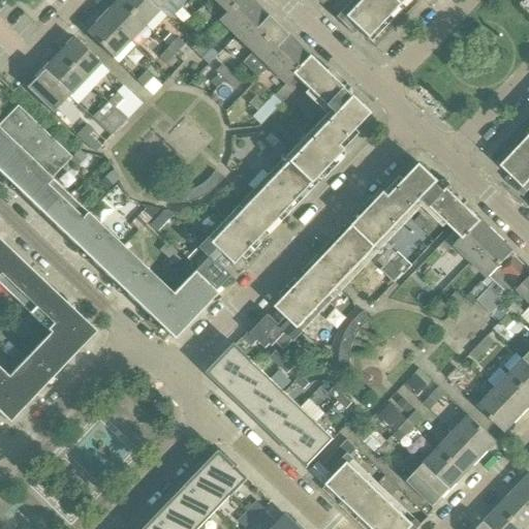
[(144,26),(159,9),(150,0),(118,0),(117,1),(144,26)]
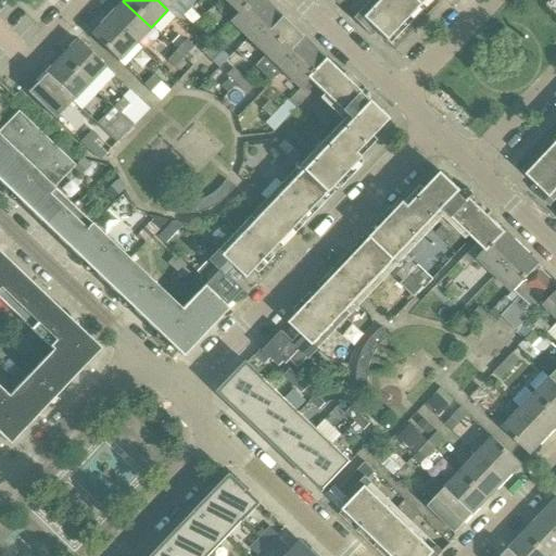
[(176,0),(158,0),(167,10),(176,0)]
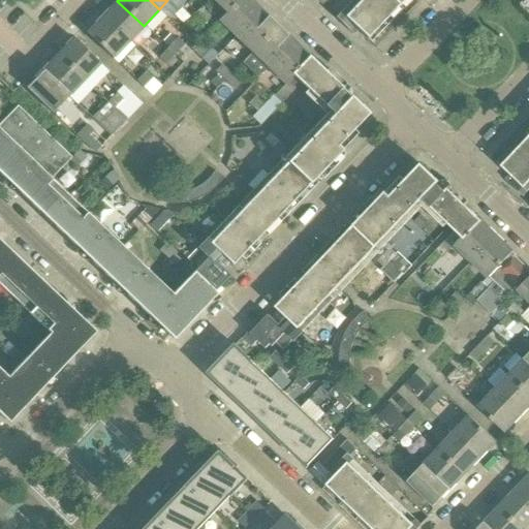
[(212,0),(225,12),(238,0),(212,0)]
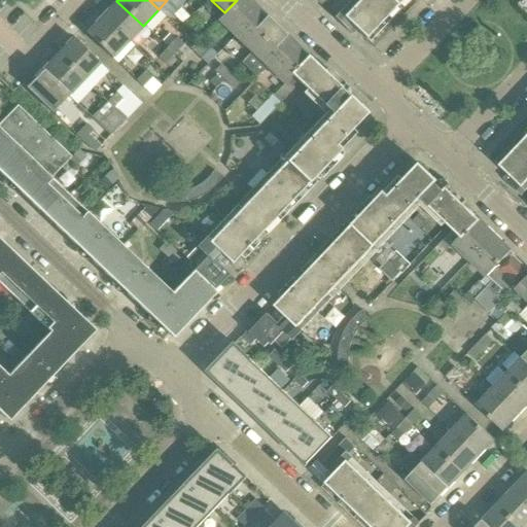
[(217,21),(234,36),(258,10),(247,0),(237,0),(224,12),(217,21)]
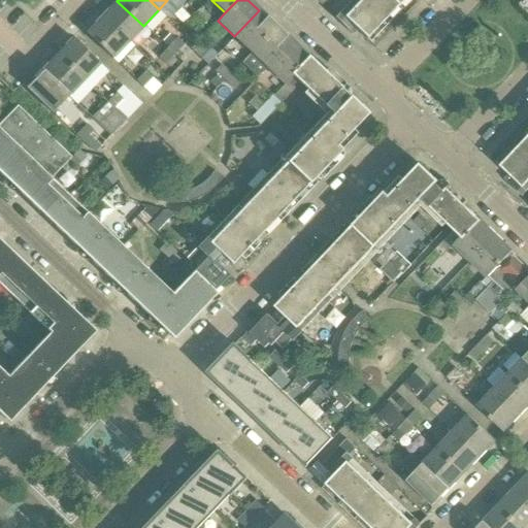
[(358,0),(342,18),(365,39),(402,0),(358,0)]
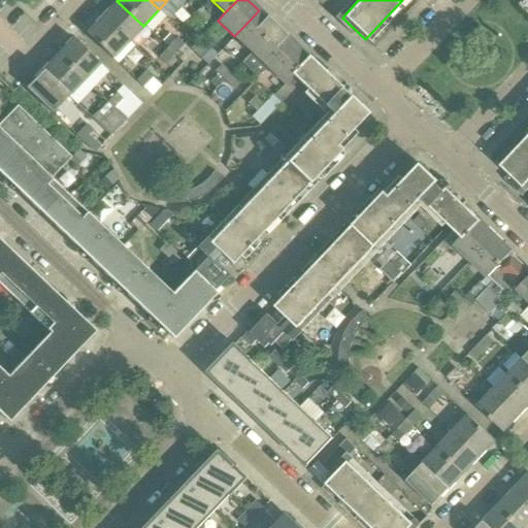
[(128,41),(143,26),(117,1),(102,17),(128,41)]
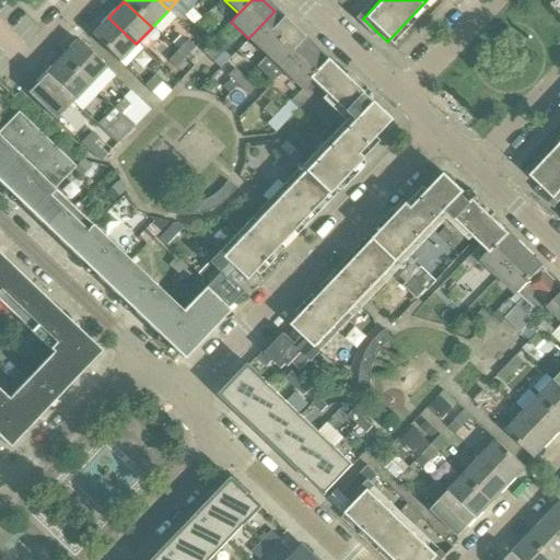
[(208,13),(210,16),(218,23),(224,15),(214,6),(208,13)]
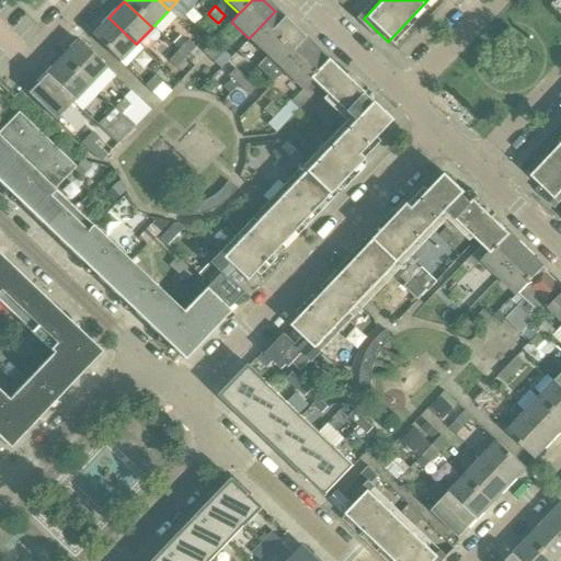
[(249,38),(266,56),(294,29),(275,11),(249,38)]
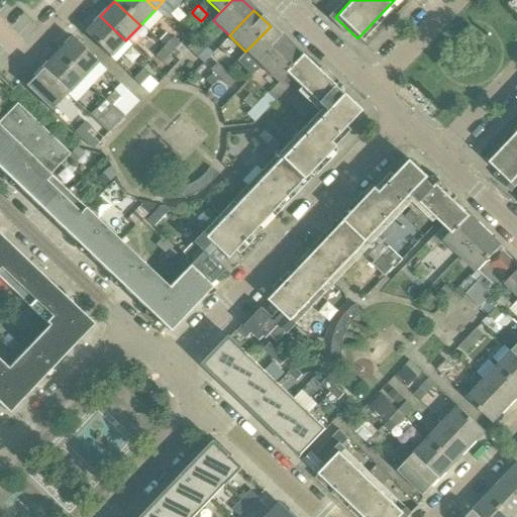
[(201,21),(194,15),(184,25),(191,32),(201,21)]
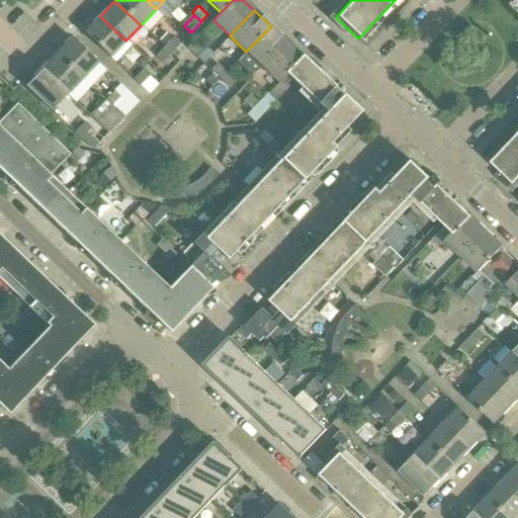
[(131,46),(125,40),(100,16),(84,33),(115,63),(131,46)]
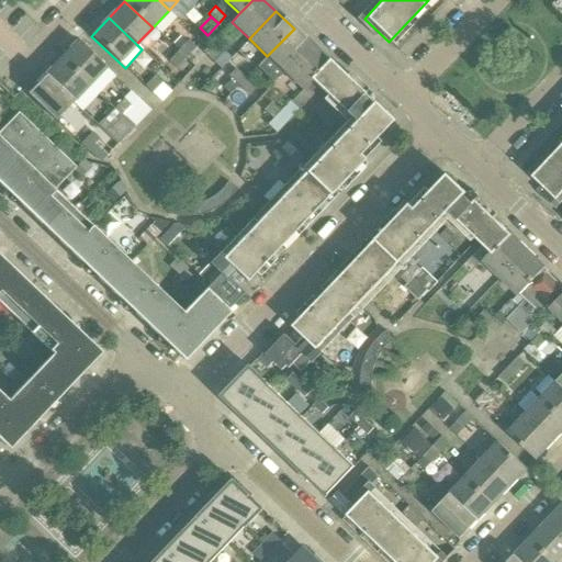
[(267,56),(282,71),(310,44),(294,29),(267,56)]
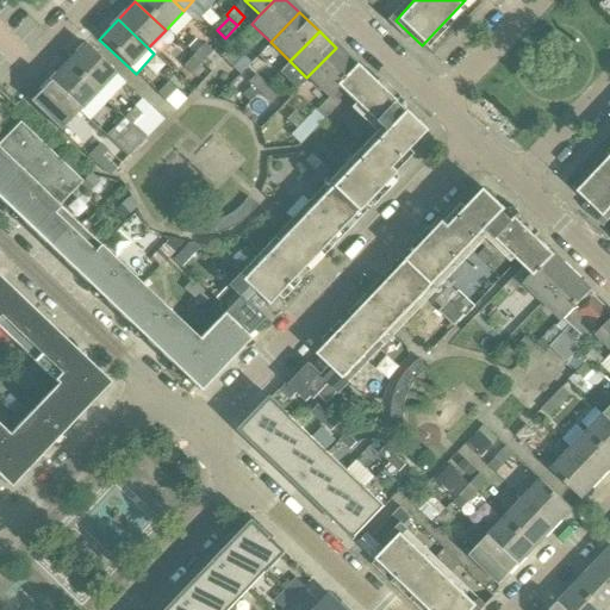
[(83,44),(66,63),(97,92),(114,74),(83,44)]
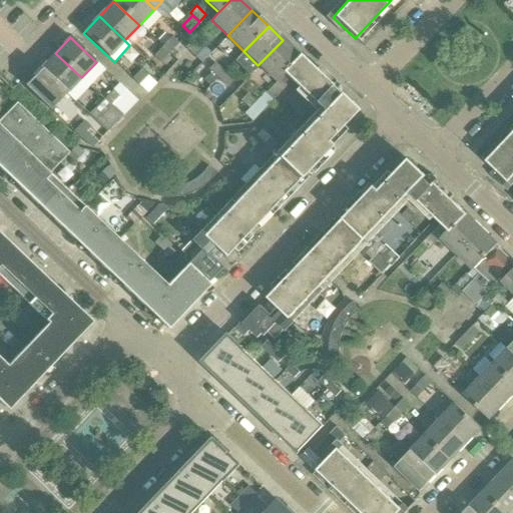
[(170,37),(162,47),(168,53),(177,44),(170,37)]
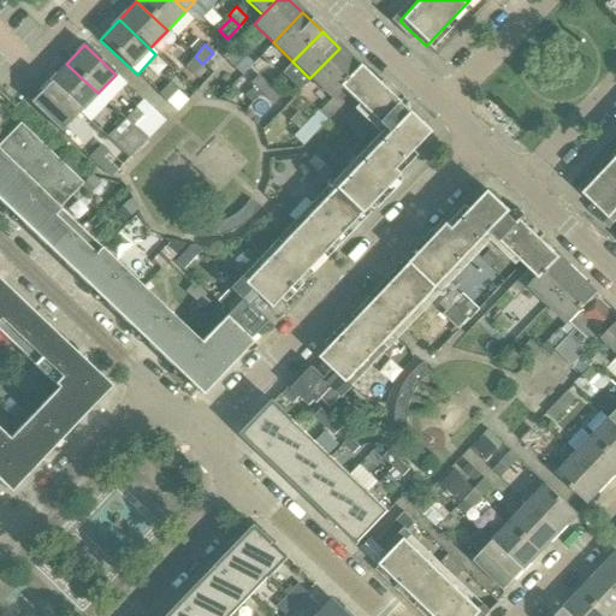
[(309,78),(331,99),(361,69),(339,48),(309,78)]
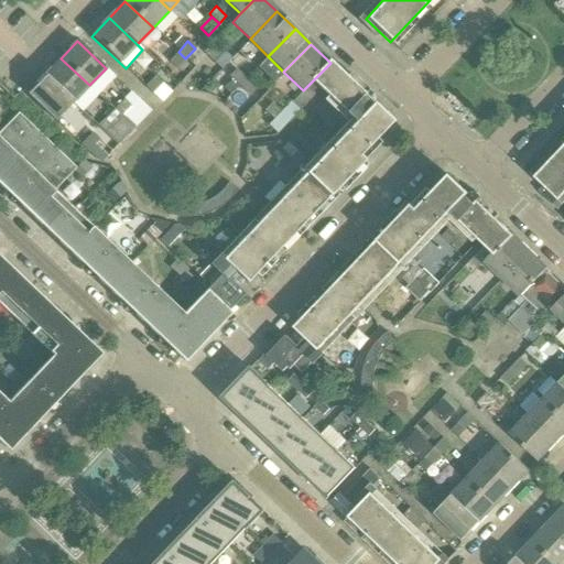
[(203,52),(214,62),(220,54),(210,45),(203,52)]
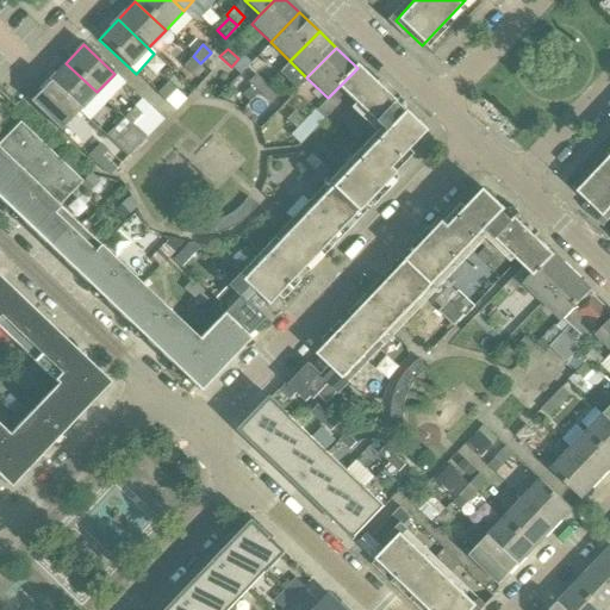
[(200,63),(193,56),(182,67),(191,74),(200,63)]
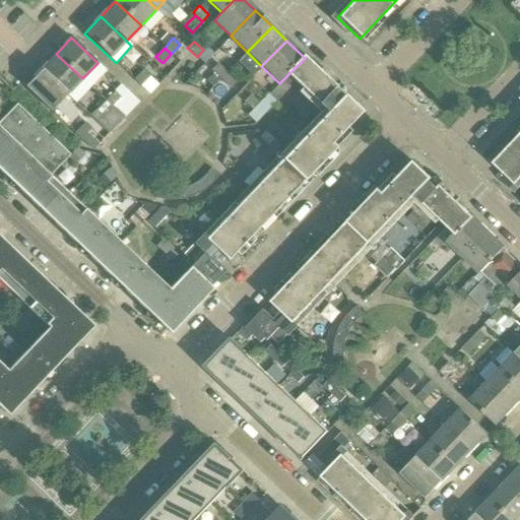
[(56,54),(41,70),(67,94),(82,78),(56,54)]
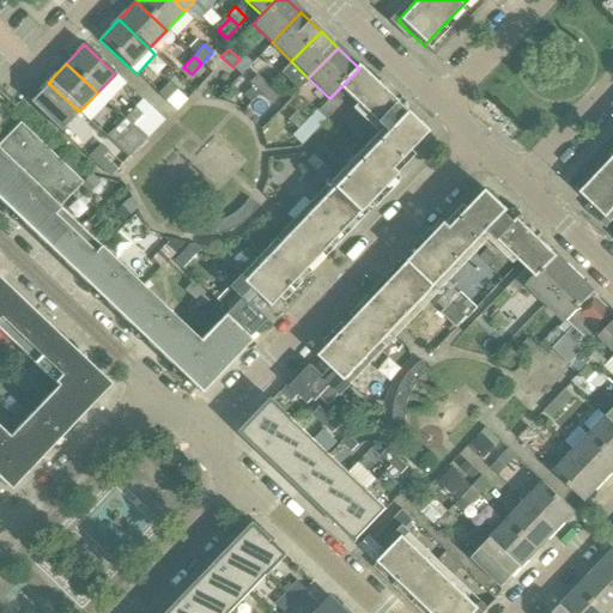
[(359,68),(329,98),(316,113),(325,120),(346,96),(376,123),(384,132),(242,281),(237,277),(232,283),(229,287),(228,286),(226,287),(228,289),(216,301),(222,305),(218,309),(224,316),(199,341),(58,208),(83,183),(19,122),(0,143),(0,202),(195,389),(196,390),(195,390),(200,394),(204,390),(204,389),(249,341),(249,340),(248,339),(253,334),(266,320),(258,313),(265,305),(268,308),(317,256),(413,156),(407,151),(425,132),(405,113),(406,109),(406,105),(405,102),(400,98),(395,103),(359,68)]
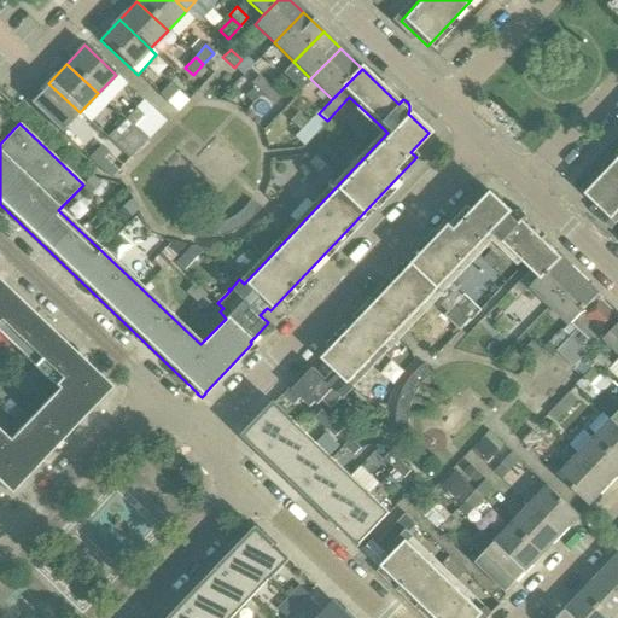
[(251,83),(262,94),(269,87),(258,76),(251,83)]
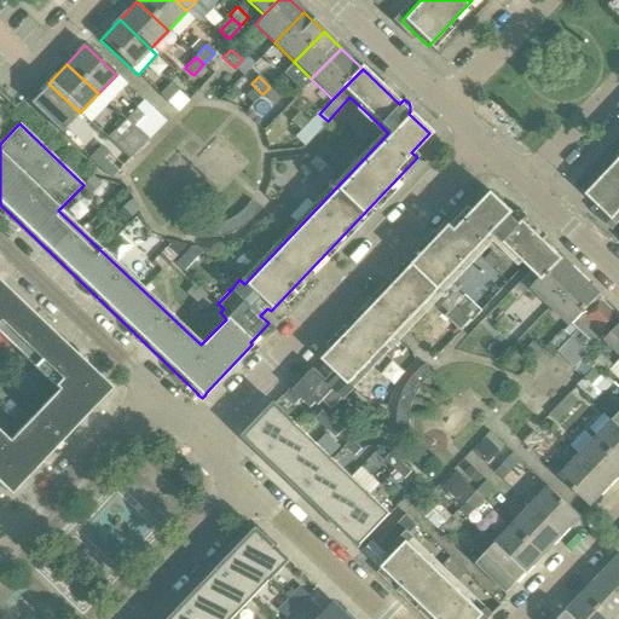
[(80,113),(48,84),(29,103),(59,133),(80,113)]
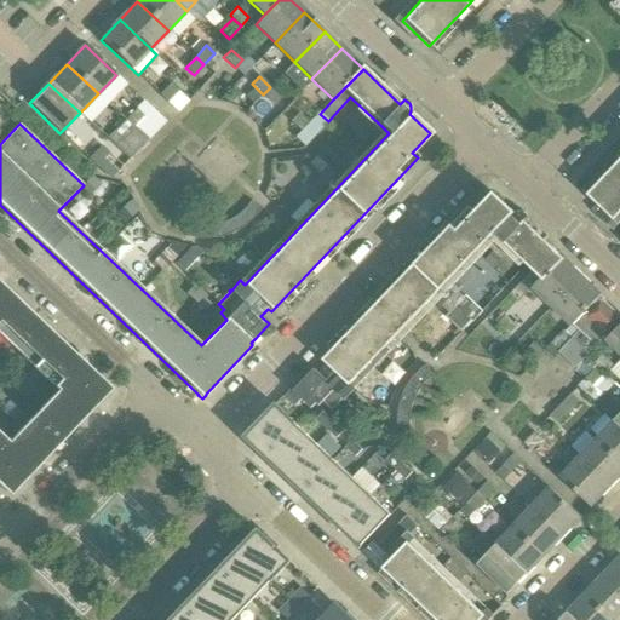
[(159,95),(167,103),(178,91),(171,84),(159,95)]
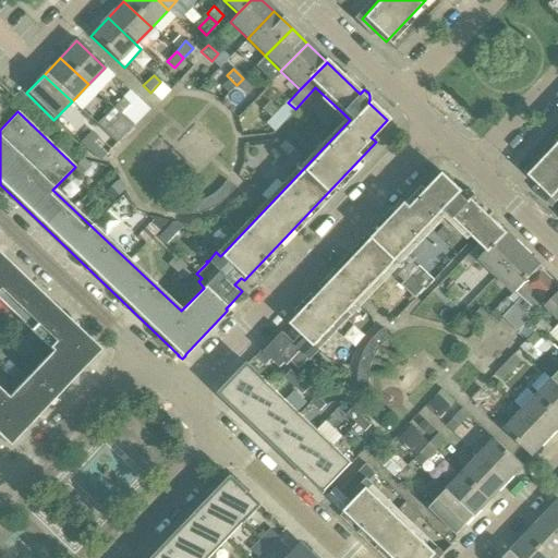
[(243,79),(237,85),(246,95),(253,87),(243,79)]
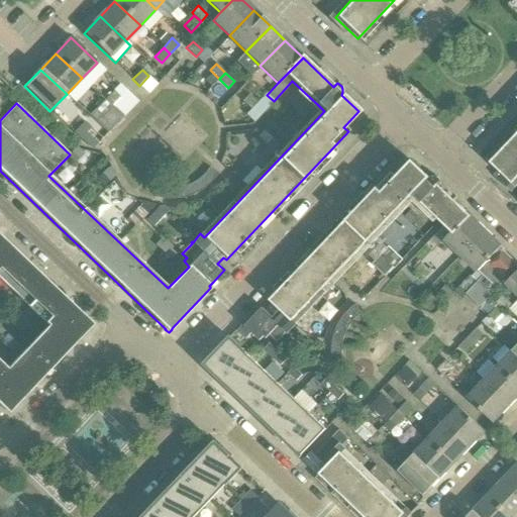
[(113,91),(105,100),(111,107),(119,98),(113,91)]
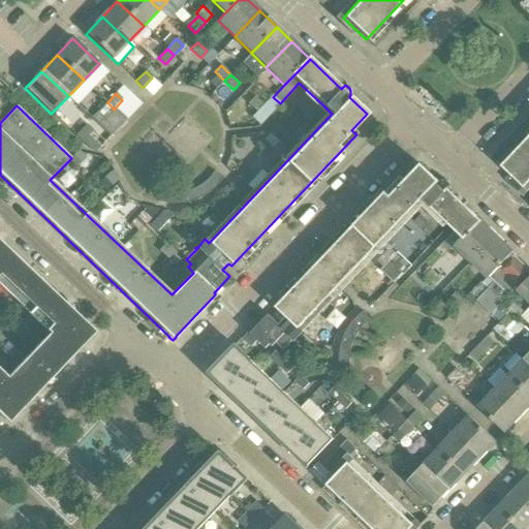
[(252,119),(258,125),(259,126),(280,103),(273,97),(272,96),(262,104),(254,97),(248,103),(257,113),(252,119)]
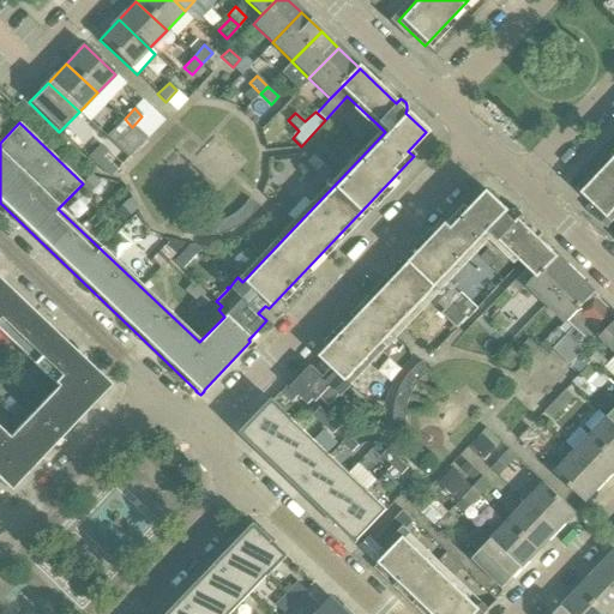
[(132,127),(125,119),(113,130),(121,138),(132,127)]
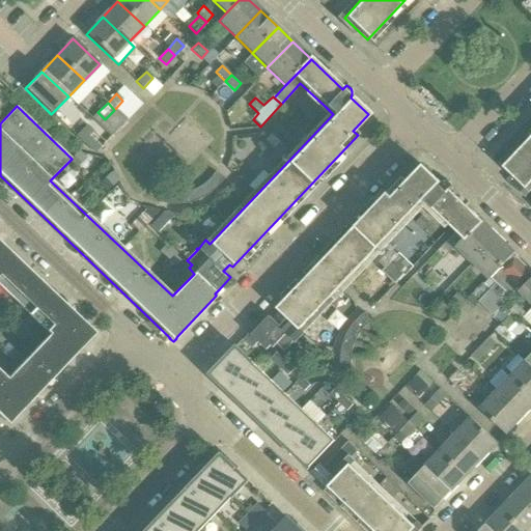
[(310,110),(304,117),(311,123),(317,117),(310,110)]
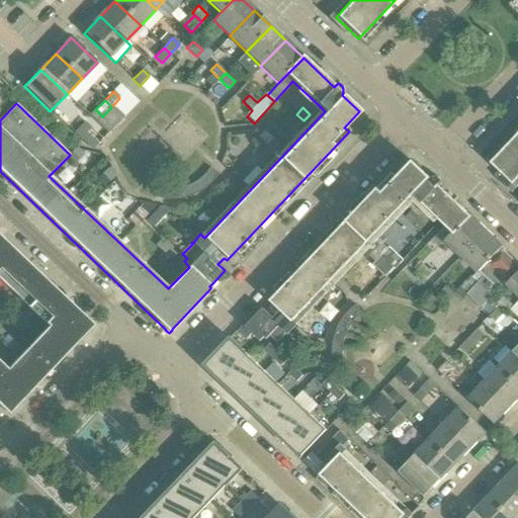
[(80,140),(91,128),(84,121),(74,133),(80,140)]
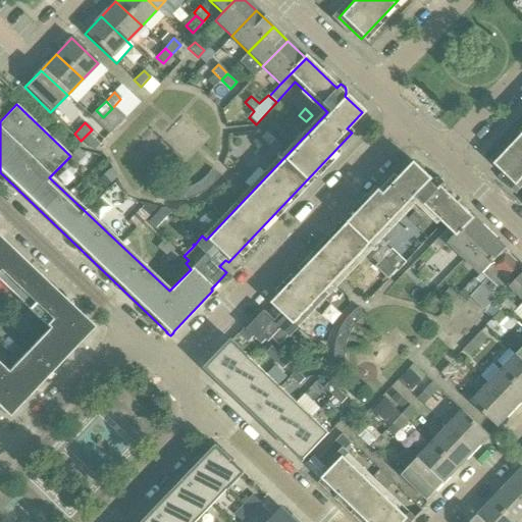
[(521,135),(493,164),(503,172),(498,177),(512,191),(521,179),(521,135)]
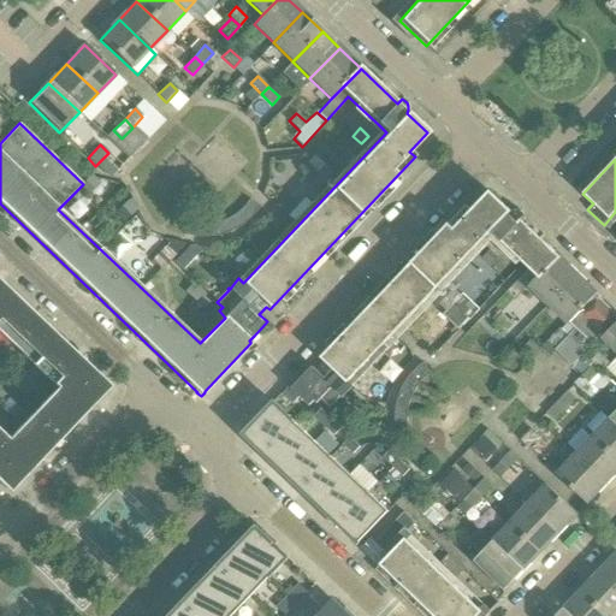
[(325,165),(317,173),(325,181),(332,173),(325,165)]
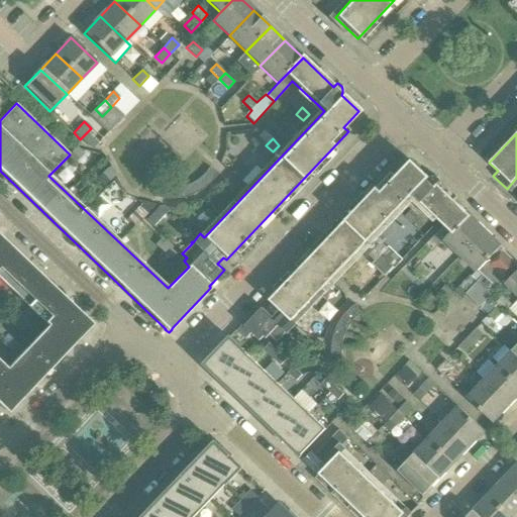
[(273,151),(266,145),(260,152),(267,159),(273,151)]
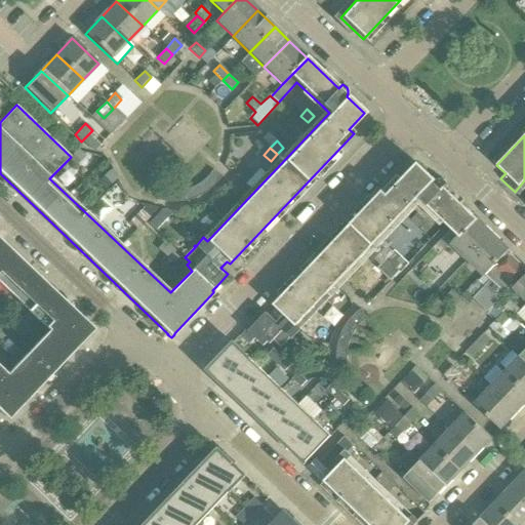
[(77,150),(72,155),(80,162),(85,157),(77,150)]
